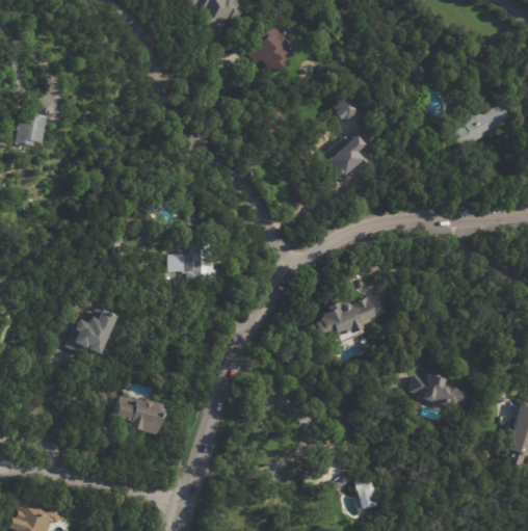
[(237,0),(244,12),(232,20),(232,18),(213,28),(200,4),(198,5),(194,0),(237,0)]
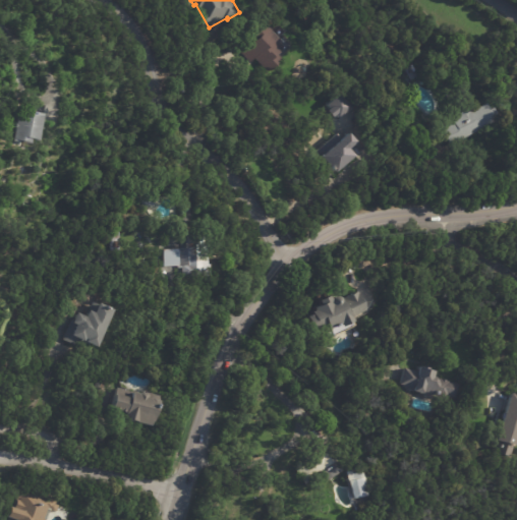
[(281,29),(278,32),(281,36),(279,38),(287,46),(280,53),(285,58),(272,70),(262,60),(257,64),(245,51),(253,43),(250,39),(266,24),(271,29),(278,21),(283,27),(281,29)]
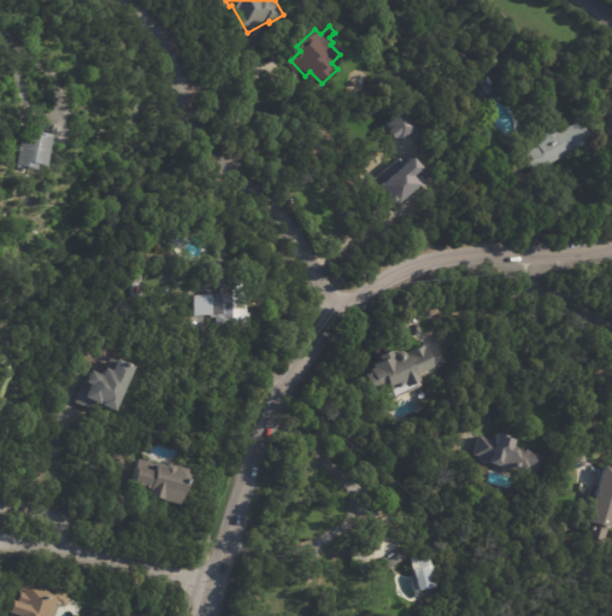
[(498,86),(499,89),(490,93),(484,81),(493,76),(498,86)]
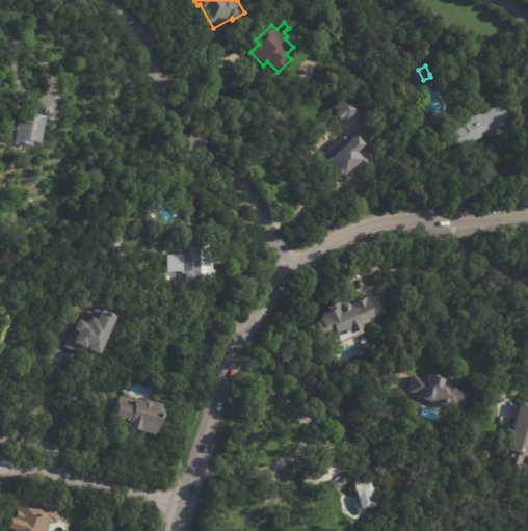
[(359,109),(346,121),(343,116),(341,120),(335,113),(338,110),(335,107),(347,97),(359,109)]
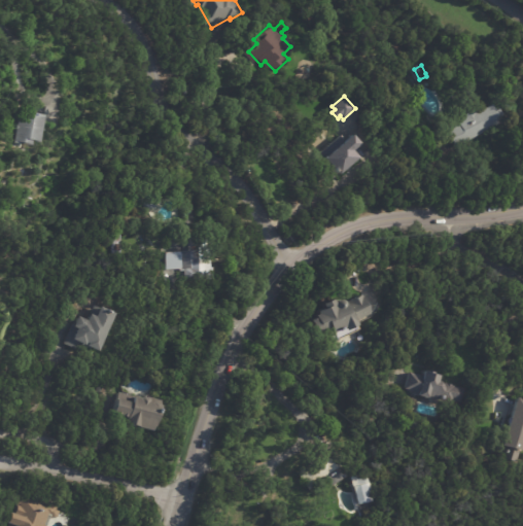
[(42,105),(47,106),(40,141),(33,140),(33,144),(18,141),(21,129),(20,128),(21,125),(22,125),(24,109),(28,110),(30,102),(42,105)]
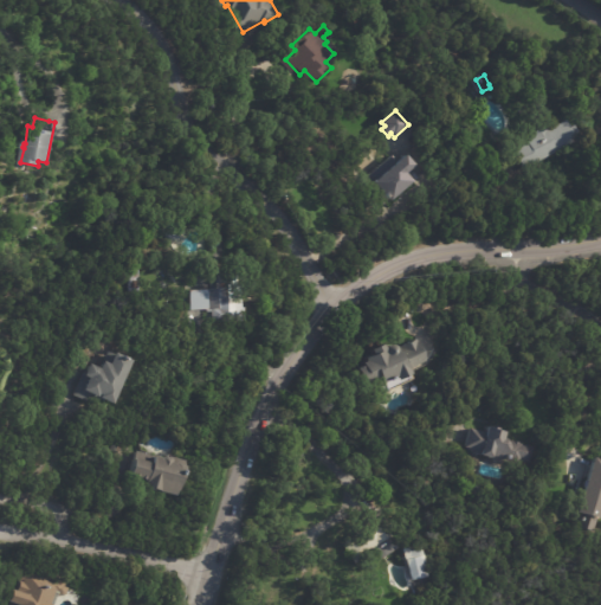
[(529,168),(518,148),(531,141),(530,139),(540,133),(535,126),(545,120),(550,129),(569,120),(573,127),(577,123),(585,137),(529,168)]
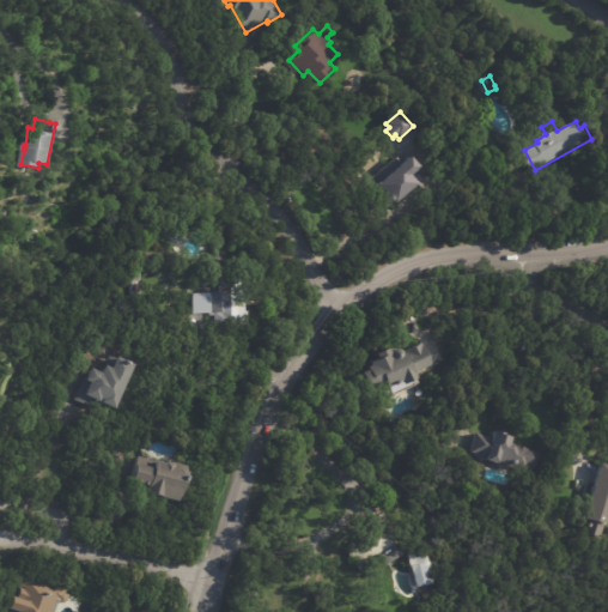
[(413,171),(411,174),(418,182),(396,201),(380,183),(409,156),(419,165),(413,171)]
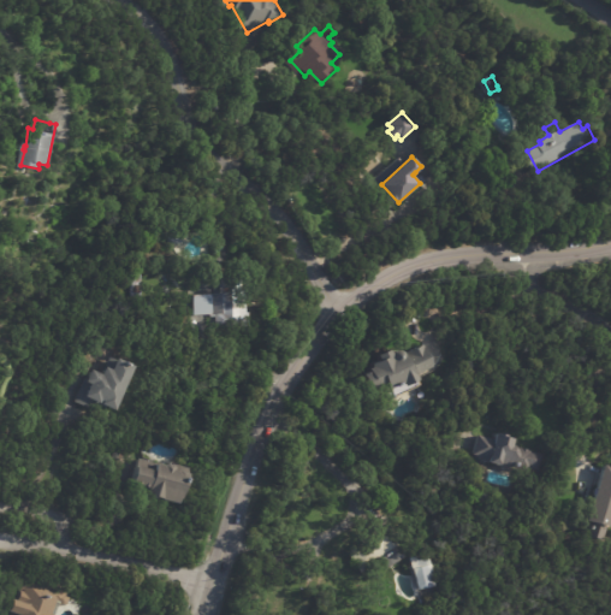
[(188,231),(184,243),(166,238),(170,225),(188,230),(188,231)]
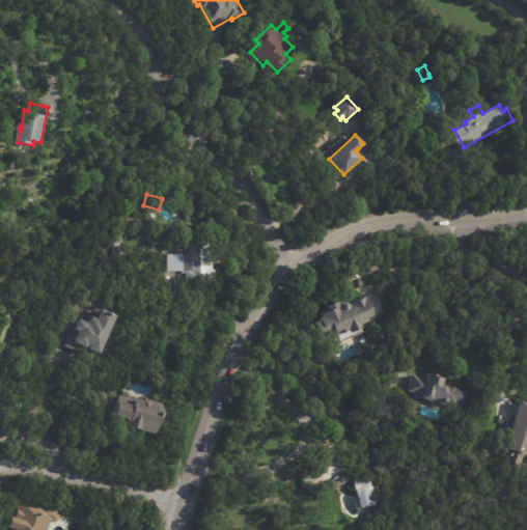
[(125,235),(125,254),(115,254),(115,235),(125,235)]
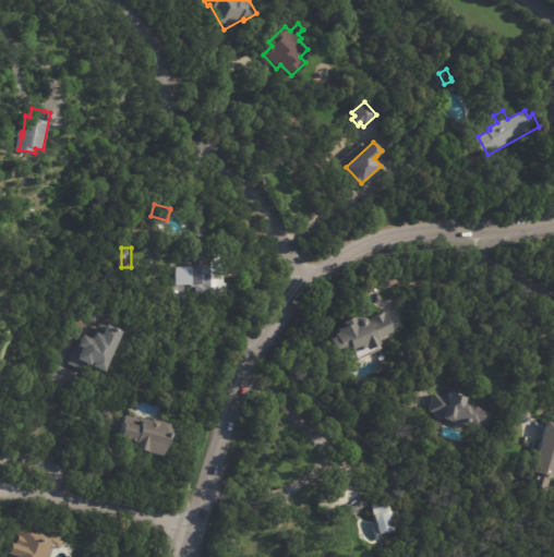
[(224,263),(226,283),(228,283),(229,294),(202,297),(202,285),(181,286),(181,267),(204,266),(203,253),(220,252),(220,263),(224,263)]
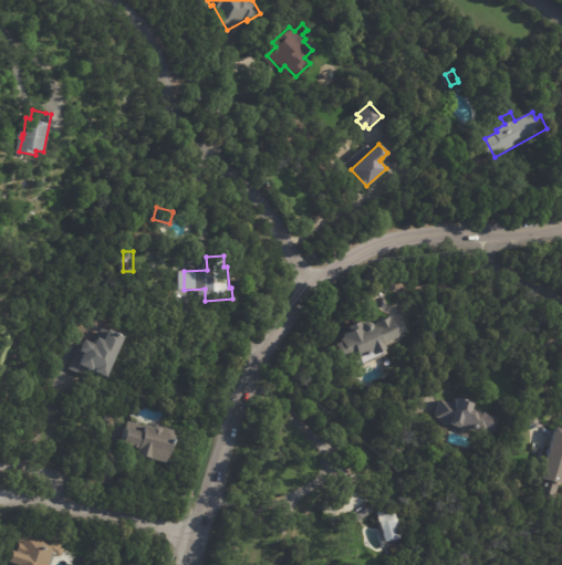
[(367,303),(365,297),(372,294),(374,301),(367,303)]
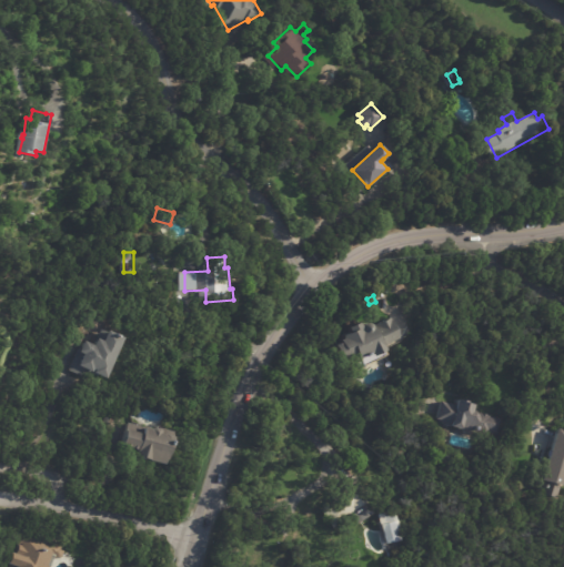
[(393,319),(402,337),(385,346),(386,351),(375,356),(374,353),(364,357),(369,365),(353,373),(339,344),(344,342),(343,340),(346,337),(345,335),(352,332),(349,327),(361,322),(362,326),(365,323),(369,323),(372,325),(374,327),(379,325),(379,324),(392,317),(393,319)]
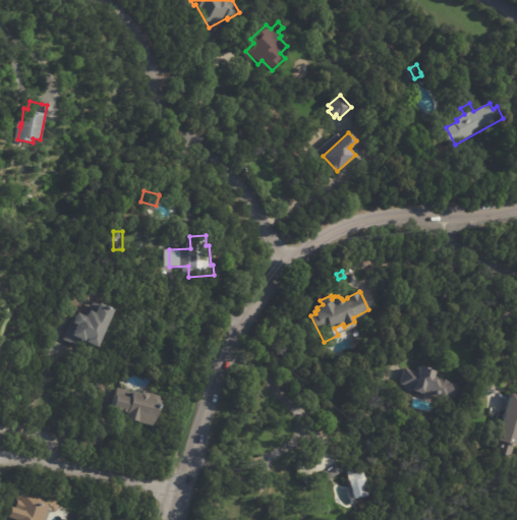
[(100,347),(85,341),(83,345),(69,339),(80,312),(90,316),(93,310),(98,312),(102,303),(116,309),(100,347)]
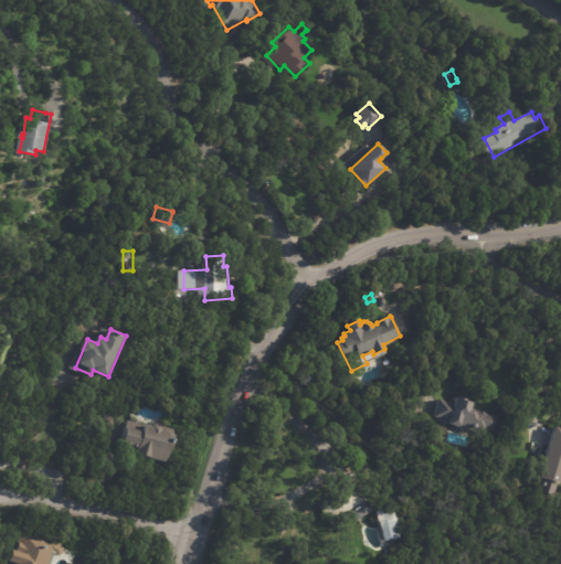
[(467,401),(472,402),(470,406),(503,415),(498,431),(488,427),(487,431),(480,429),(480,432),(472,429),(472,431),(458,426),(458,427),(443,424),(444,416),(438,415),(443,397),(455,401),(456,396),(466,400),(466,401),(467,401)]
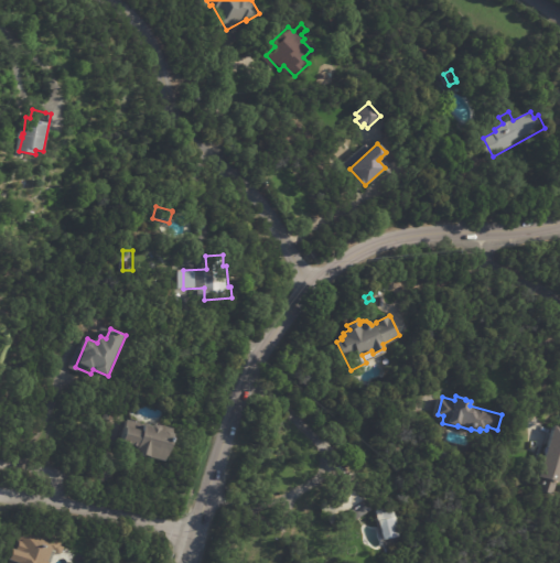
[(168,424),(180,429),(168,462),(159,458),(158,461),(140,453),(142,447),(128,442),(137,418),(161,426),(163,422),(168,424)]
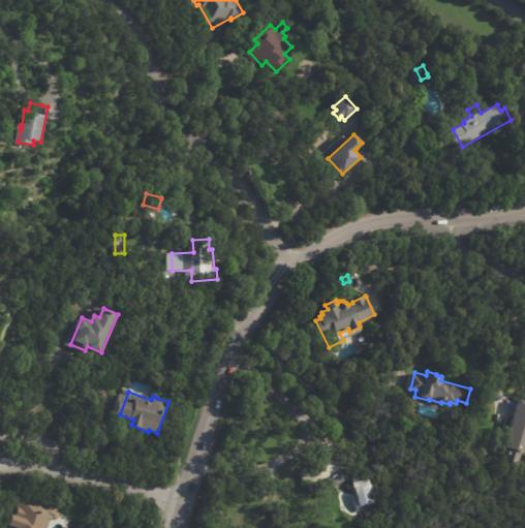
[(524,445),(519,466),(504,462),(507,449),(504,448),(518,401),(524,403),(524,445)]
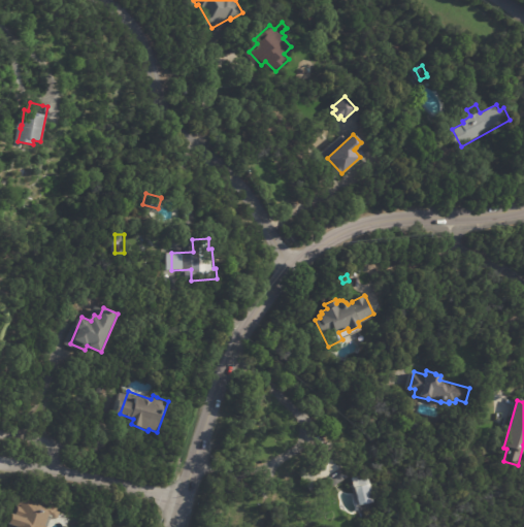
[(332,442),(345,461),(338,465),(348,479),(331,489),(326,481),(310,491),(300,473),(320,461),(318,458),(323,455),(320,450),(332,441),(332,442)]
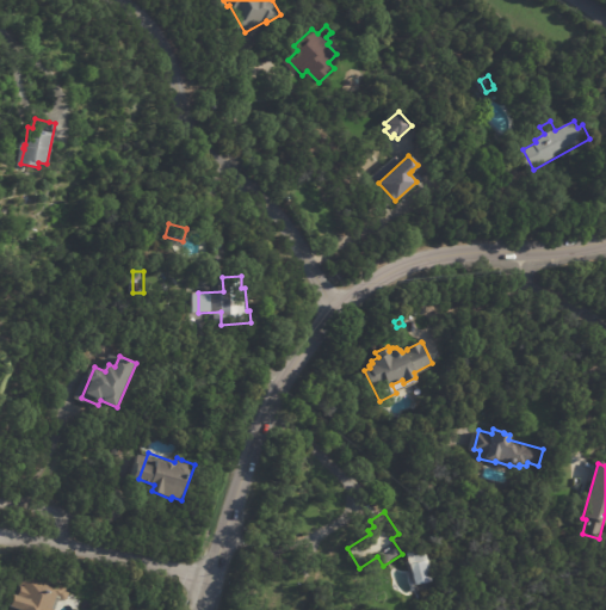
[(432,583),(415,585),(408,554),(426,550),(433,581),(432,583)]
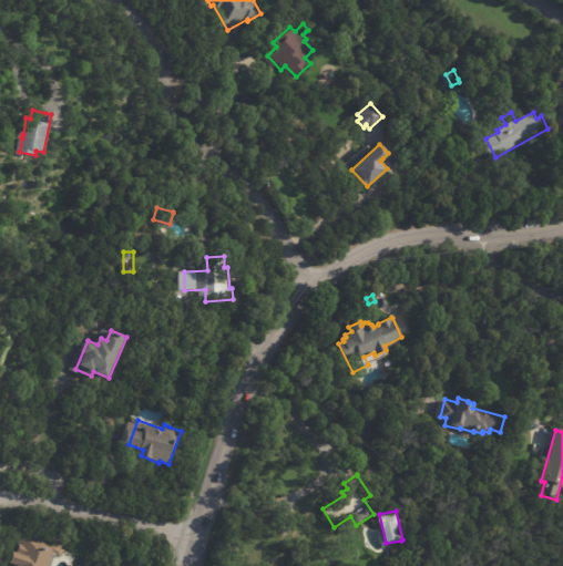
[(62,552),(60,557),(58,558),(52,557),(49,565),(10,565),(11,565),(7,564),(11,553),(16,555),(19,544),(21,545),(21,544),(19,543),(22,534),(61,546),(60,549),(62,552)]
